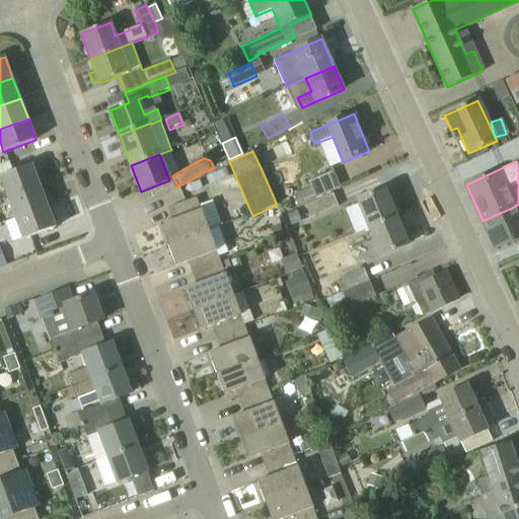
[(0,176),(8,199),(41,187),(32,165),(0,176)]
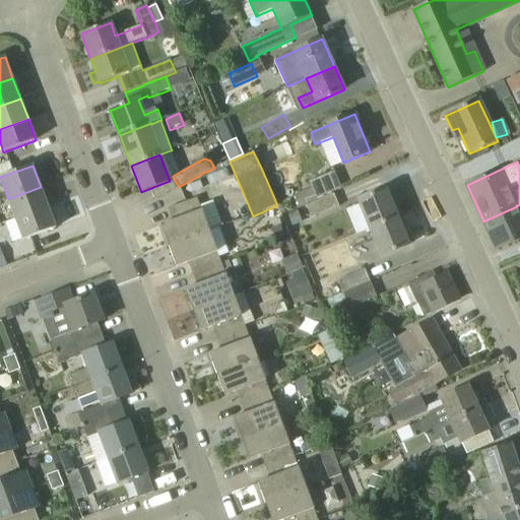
[(295,196),(299,206),(341,189),(334,172),(309,182),(312,188),(295,196)]
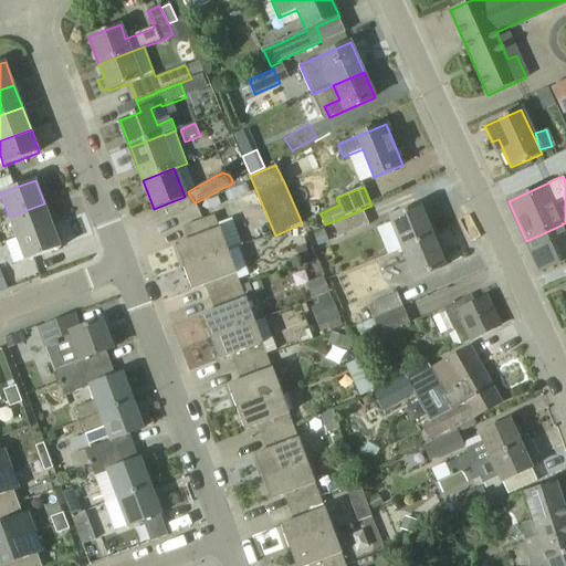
[(17,239),(52,226),(44,203),(9,217),(17,239)]
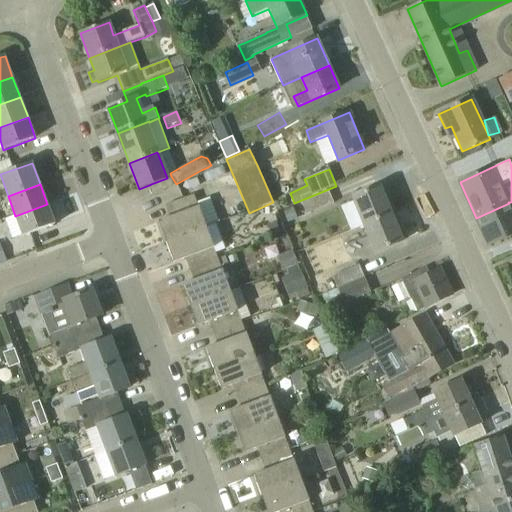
[(364,226),(391,215),(380,187),(353,198),(364,226)]
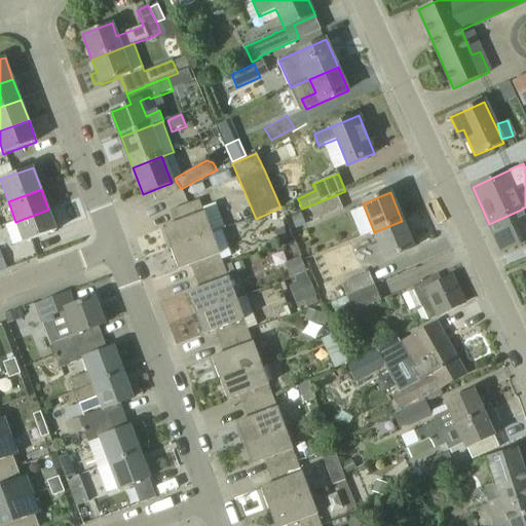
[(338,196),(310,208),(315,221),(343,210),(338,196)]
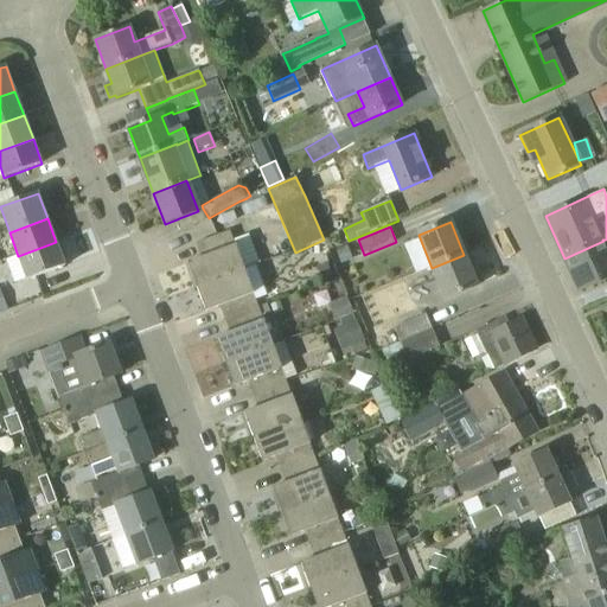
[(249,235),(235,241),(230,231),(197,243),(202,259),(189,263),(197,287),(246,269),(244,269),(260,263),(249,235)]
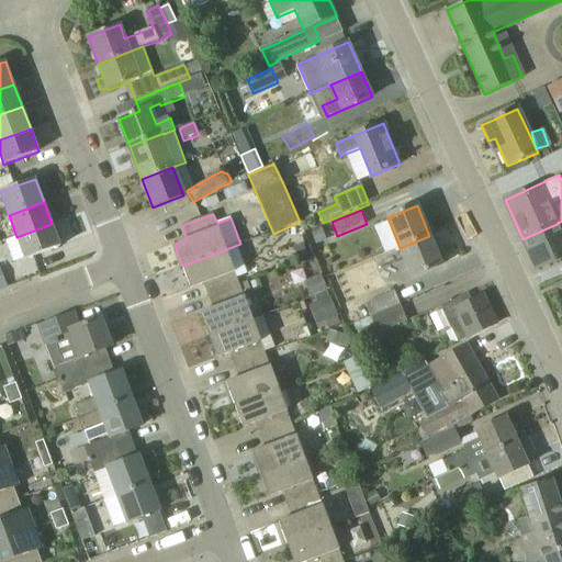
[(561,221),(561,222),(558,222),(559,223),(523,239),(537,269),(561,257),(561,221)]
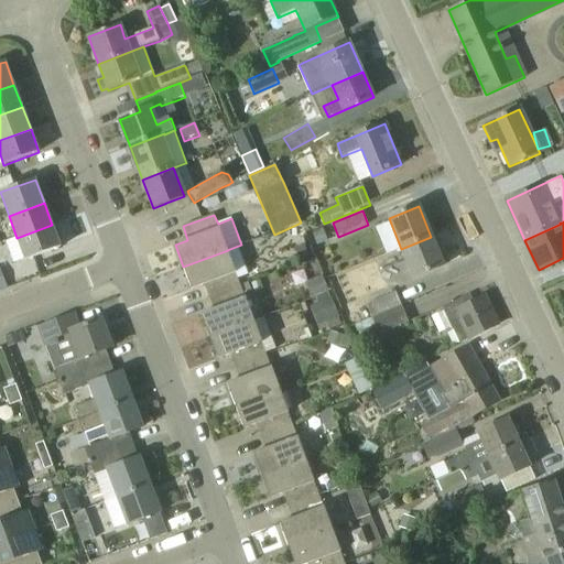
[(52,225),(17,238),(25,261),(61,248),(52,225)]
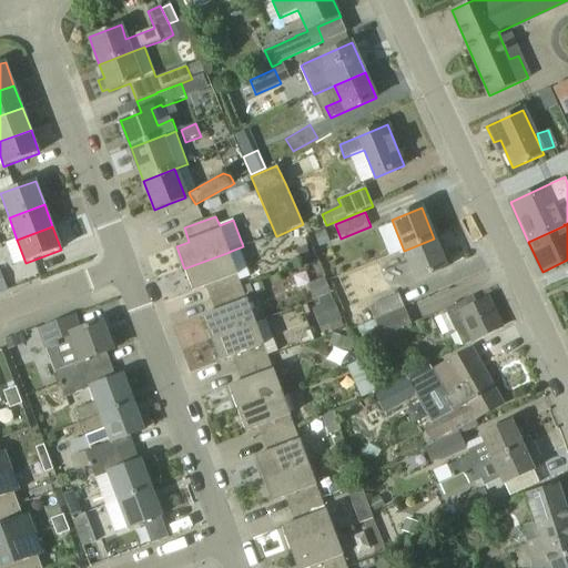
[(325,230),(314,234),(318,247),(330,243),(325,230)]
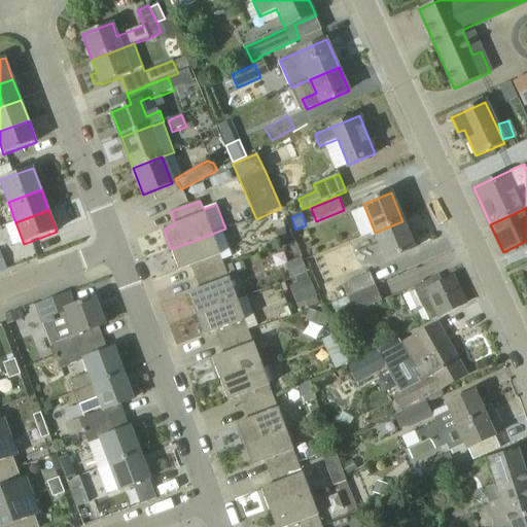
[(402,221),(375,233),(386,260),(414,249),(402,221)]
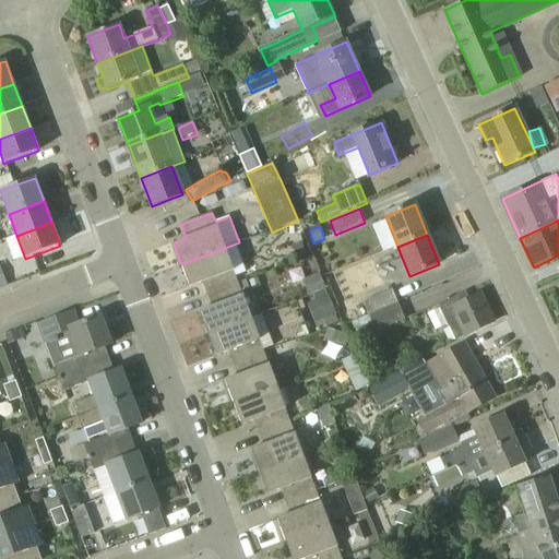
[(294,245),(292,246),(296,258),(306,254),(301,242),(302,241),(301,238),(293,241),(294,245)]
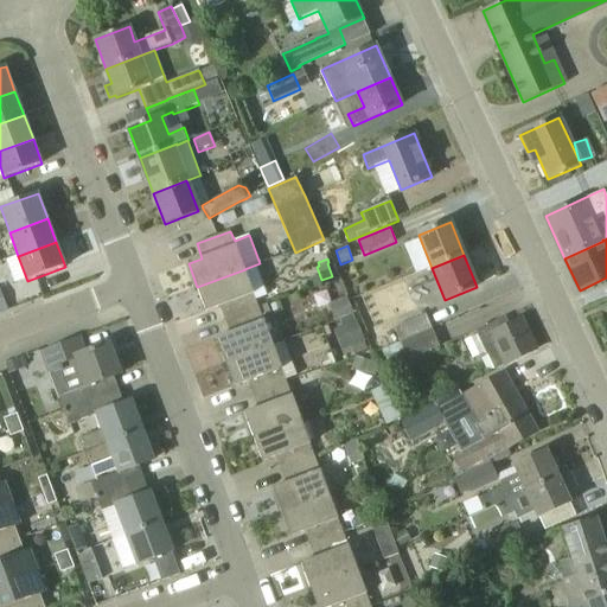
[(225,320),(259,307),(246,269),(197,287),(206,312),(221,306),(225,320)]
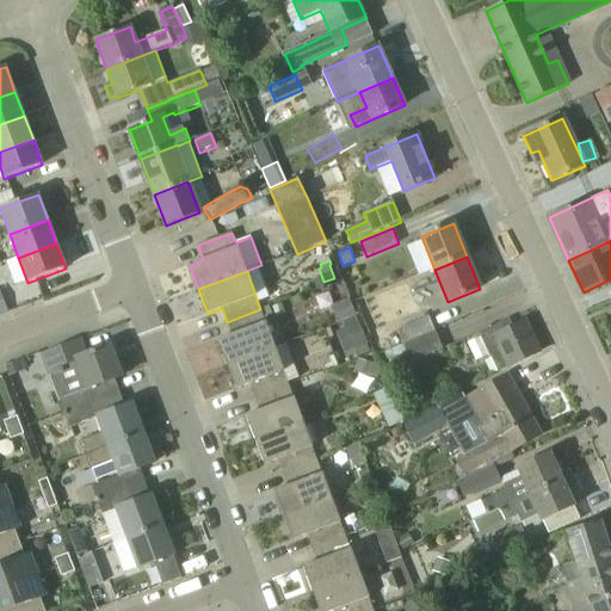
[(337,323),(356,315),(349,300),(331,307),(337,323)]
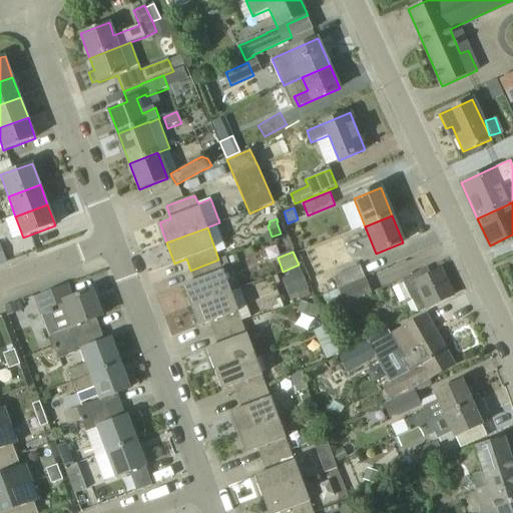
[(230,291),(221,268),(229,265),(226,257),(218,260),(190,271),(194,282),(182,286),(190,306),(230,291)]
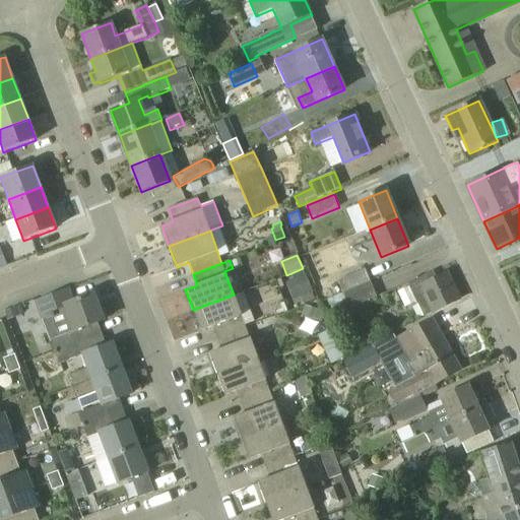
[(342,293),(370,280),(365,269),(337,281),(342,293)]
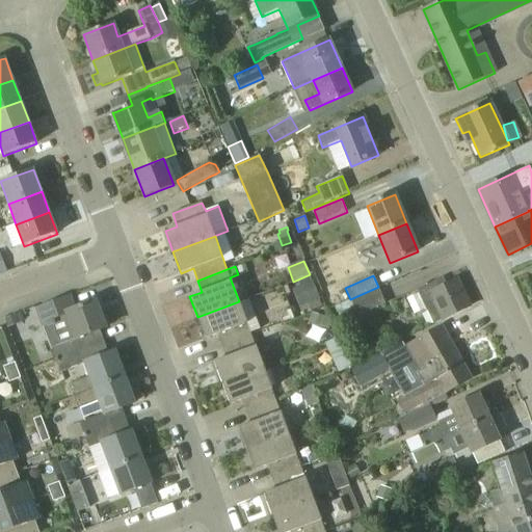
[(434,324),(444,320),(470,307),(456,281),(443,287),(440,280),(417,290),(434,324)]
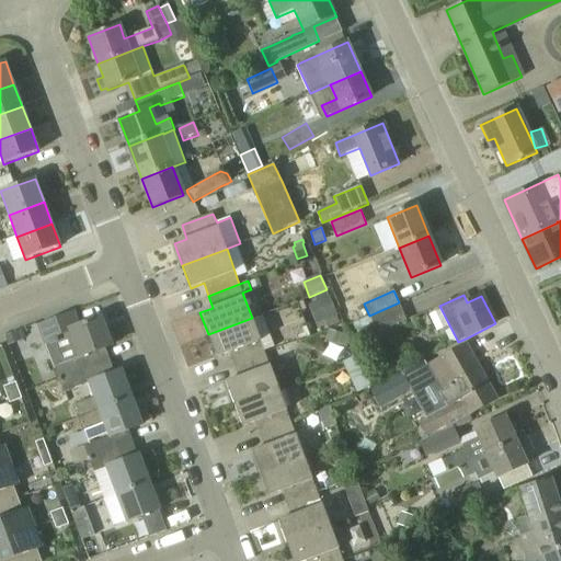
[(309,306),(317,324),(336,316),(329,297),(309,306)]
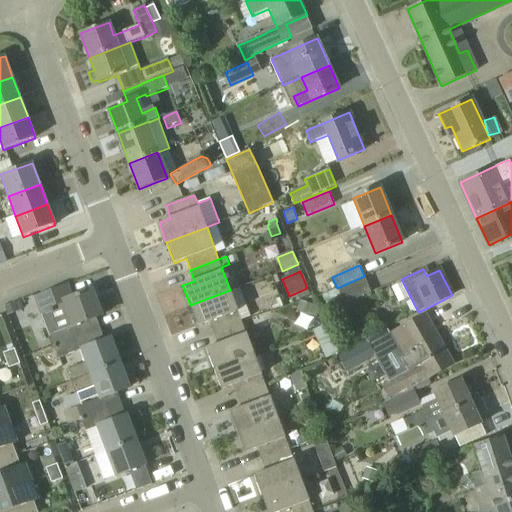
[(364,276),(337,288),(344,304),(371,292),(364,276)]
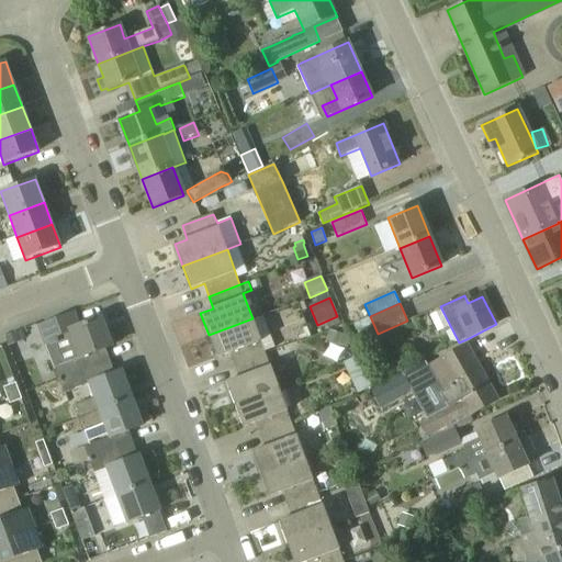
[(59,380),(110,361),(105,349),(112,347),(101,318),(78,327),(72,313),(41,325),(47,345),(46,346),(55,367),(59,380)]
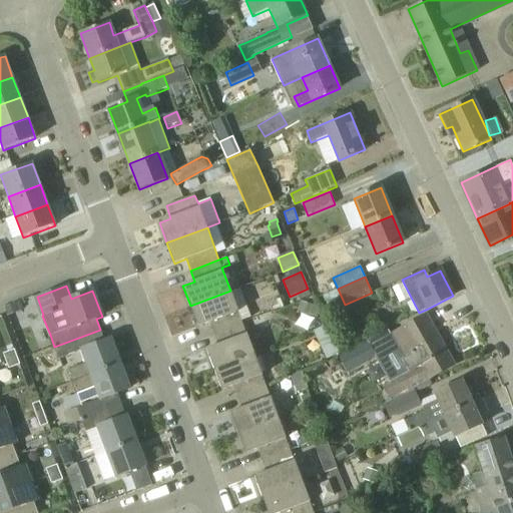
[(242,323),(242,322),(251,318),(240,289),(231,293),(230,291),(190,306),(198,327),(209,323),(213,333),(242,323)]
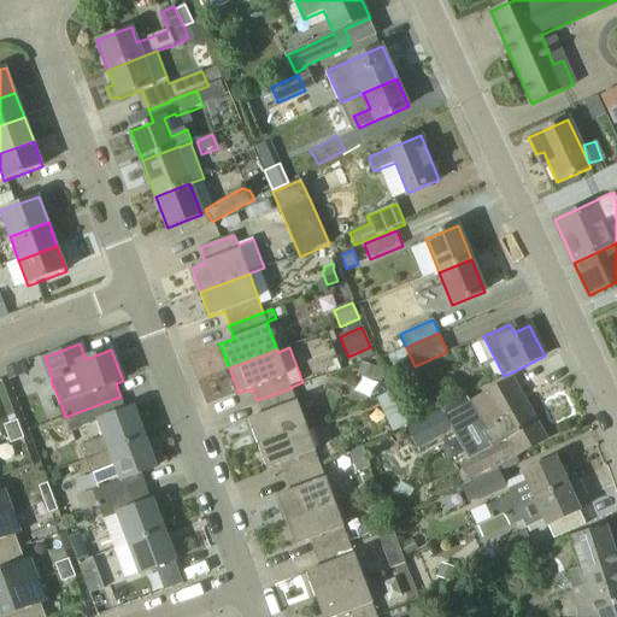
[(7,370),(11,381),(23,376),(19,365),(7,370)]
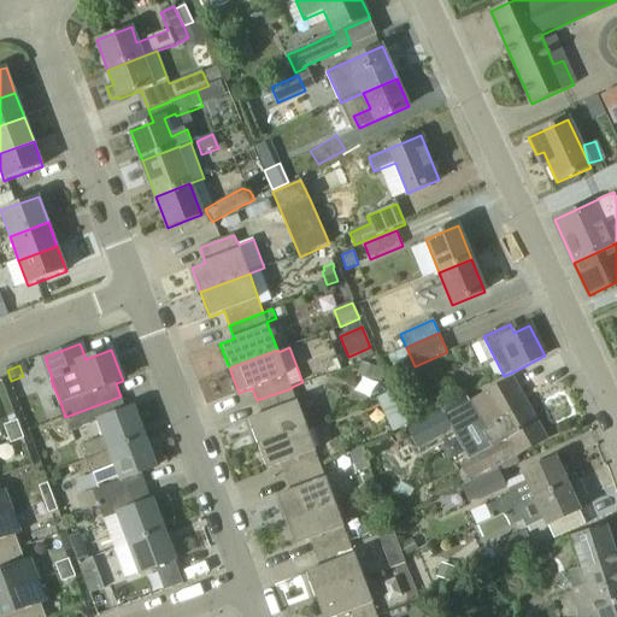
[(470,481),(516,456),(516,457),(546,440),(518,392),(511,378),(466,404),(492,447),(460,464),(470,481)]
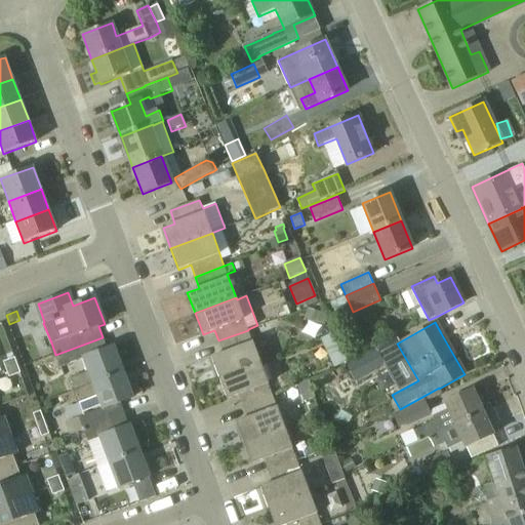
[(219,378),(260,362),(248,330),(218,340),(224,353),(211,357),(219,378)]
